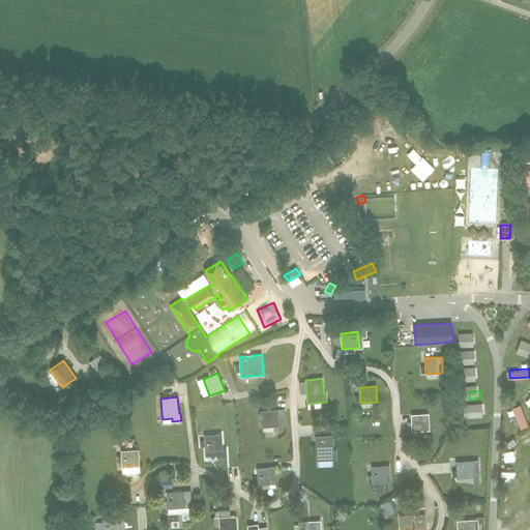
[(523,404),(516,406),(522,428),(529,425),(523,404)]
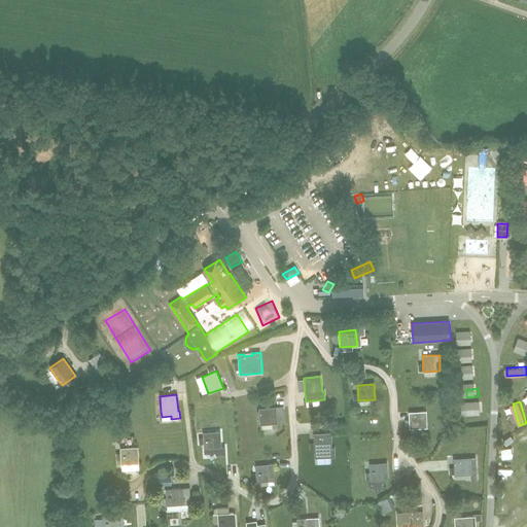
[(283,408),(276,408),(258,410),(260,425),(284,423),(283,408)]
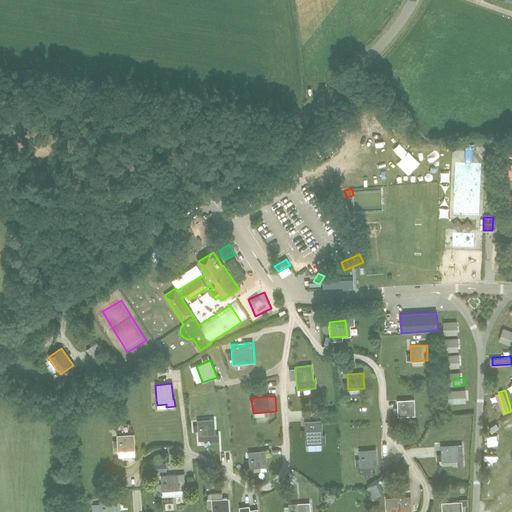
[(398,416),(414,415),(414,400),(397,400),(398,416)]
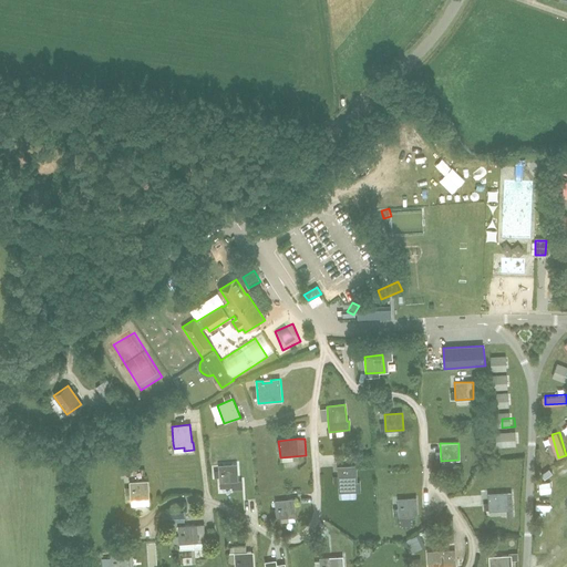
[(239,482),(237,464),(219,465),(220,483),(239,482)]
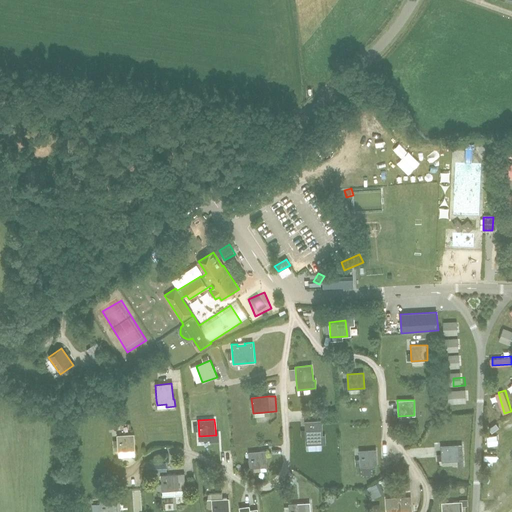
[(305,422),(306,438),(306,445),(325,444),(325,436),(322,436),(321,421),(305,422)]
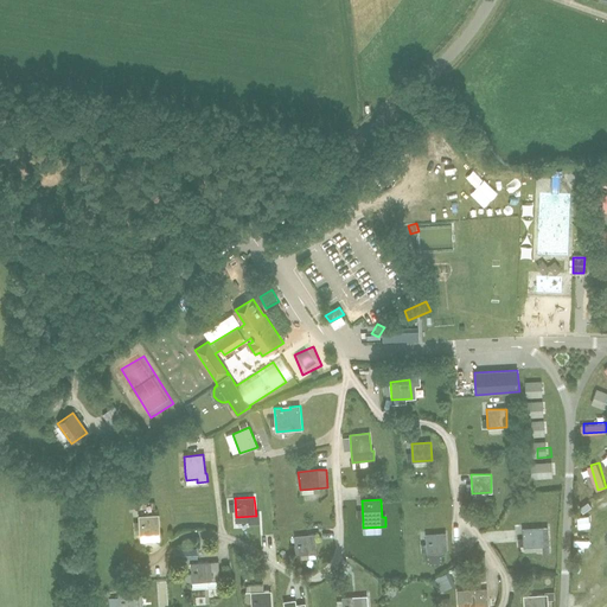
[(590,508),(579,512),(586,529),(598,524),(590,508)]
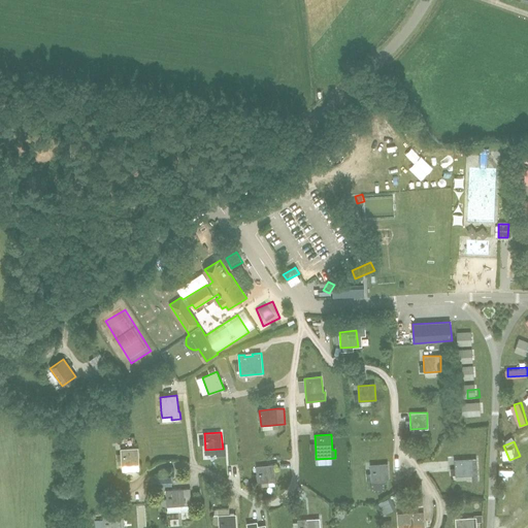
[(123,465),(139,464),(138,448),(122,450),(123,465)]
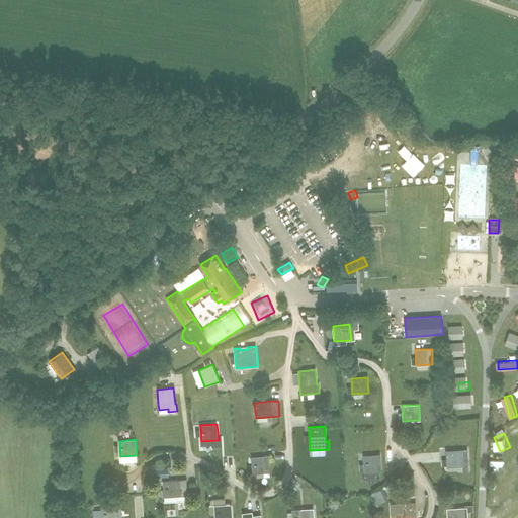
[(467,450),(462,450),(446,451),(447,467),(462,466),(463,472),(468,472),(467,450)]
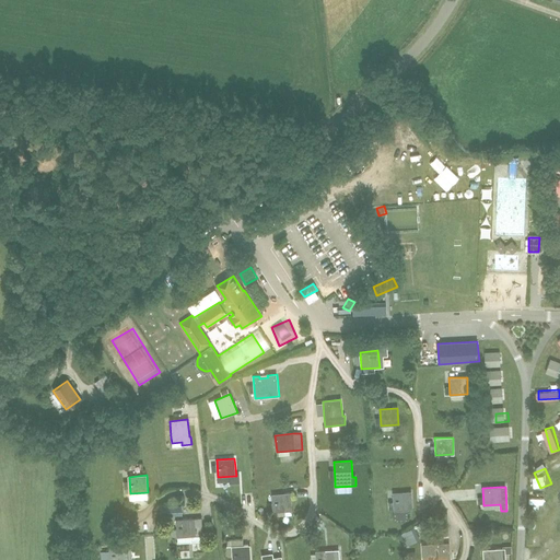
[(394,511),(412,510),(411,492),(393,493),(394,511)]
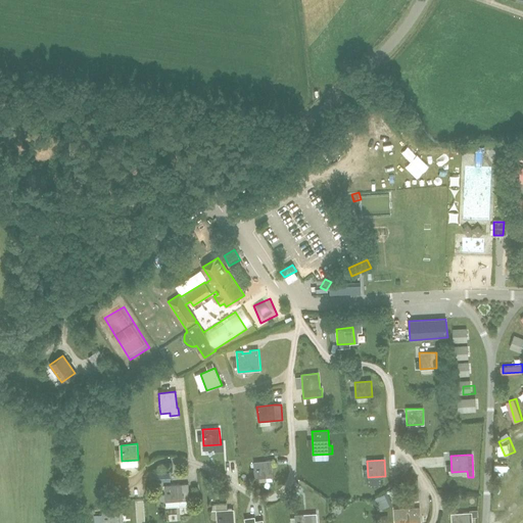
[(255,478),(272,477),(271,461),(254,463),(255,478)]
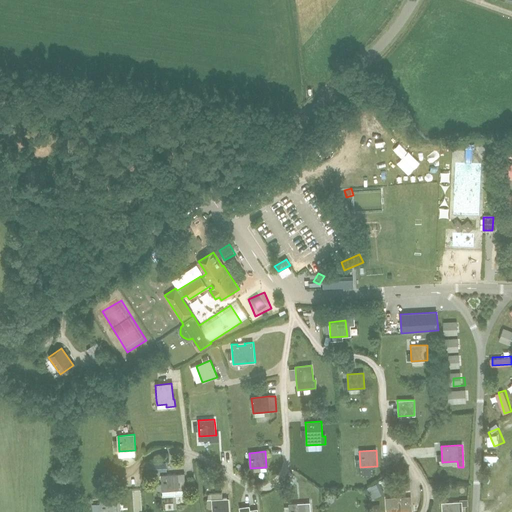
[(499,462),(491,467),(495,472),(502,467),(499,462)]
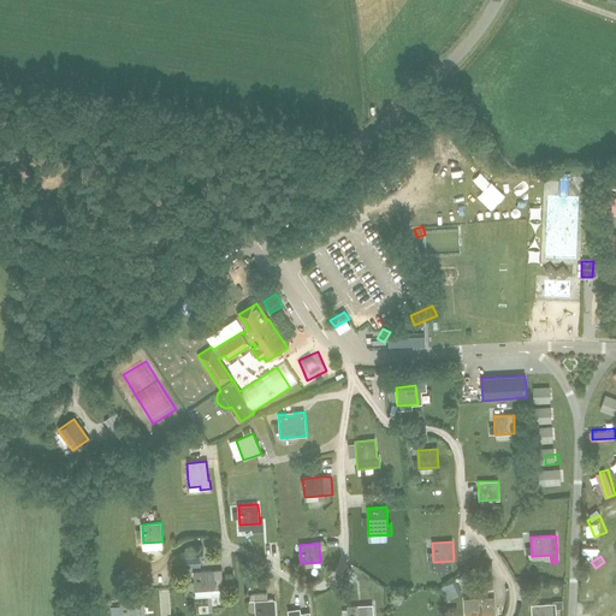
[(600,576),(611,569),(606,562),(596,569),(600,576)]
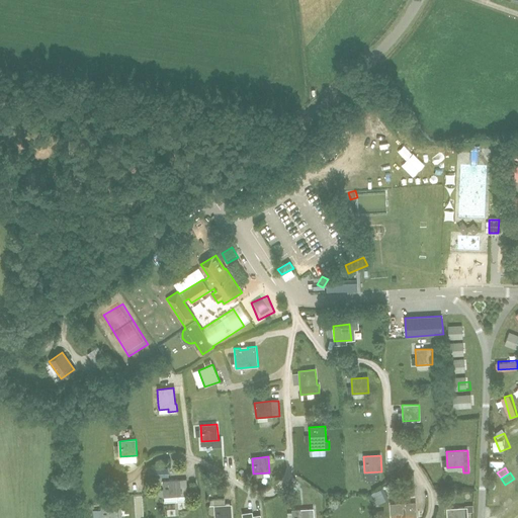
[(187,479),(180,480),(164,481),(165,497),(188,495),(187,479)]
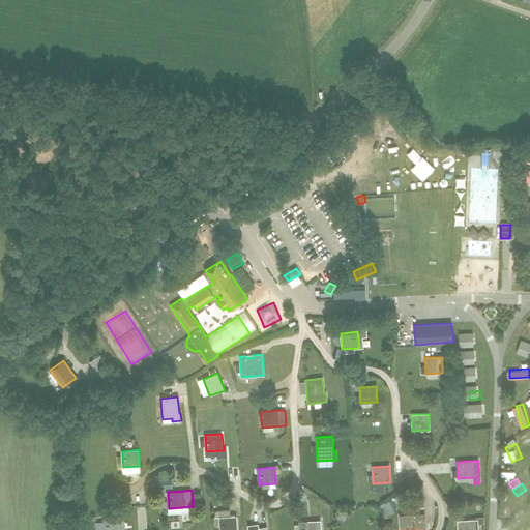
[(518,519),(528,512),(520,500),(509,506),(518,519)]
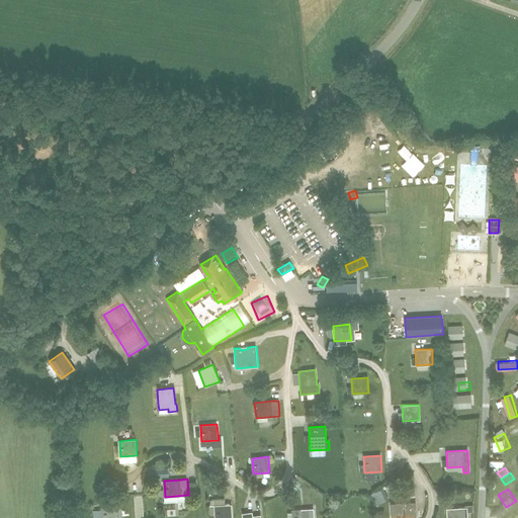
[(416,517),(415,503),(411,503),(391,504),(391,517),(416,517)]
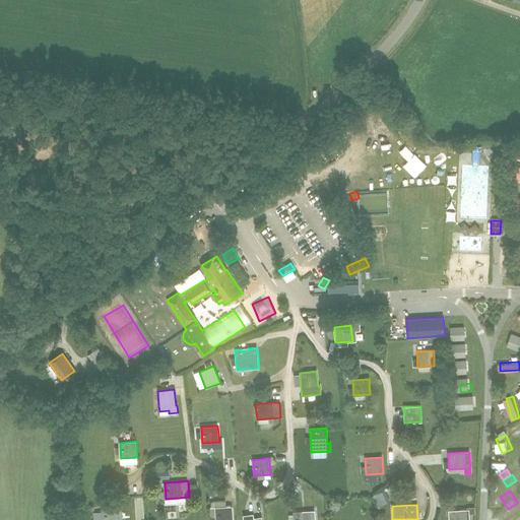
[(122,519),(122,507),(119,507),(102,508),(103,519),(122,519)]
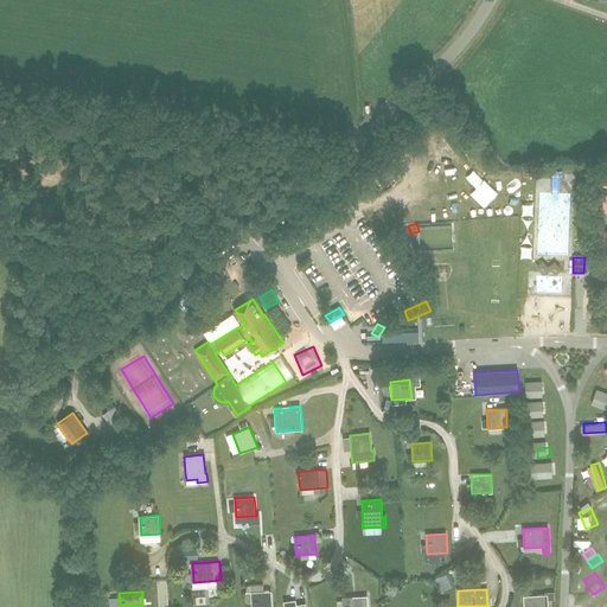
[(253,606),(273,606),(272,592),(253,593),(253,606)]
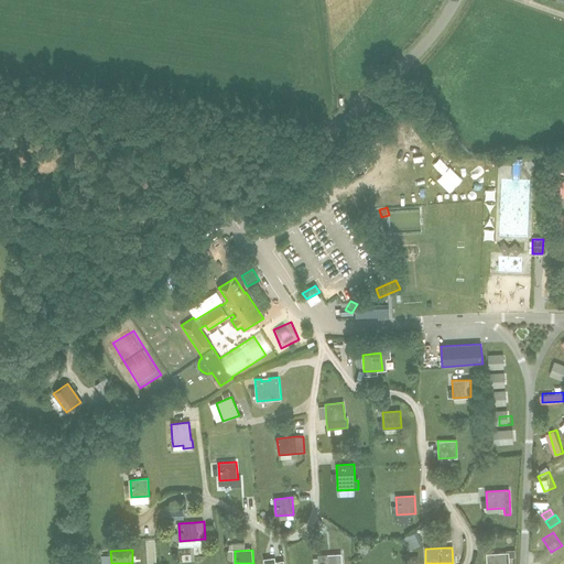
[(508,563),(508,553),(505,553),(487,554),(487,563),(508,563)]
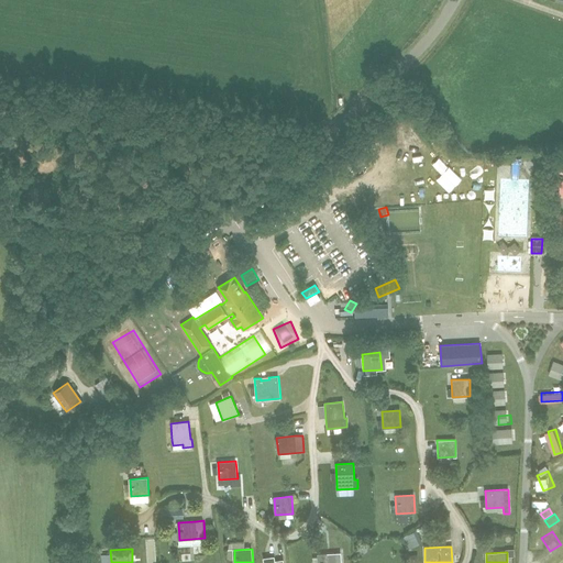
[(318,562),(335,562),(335,553),(318,554),(318,562)]
